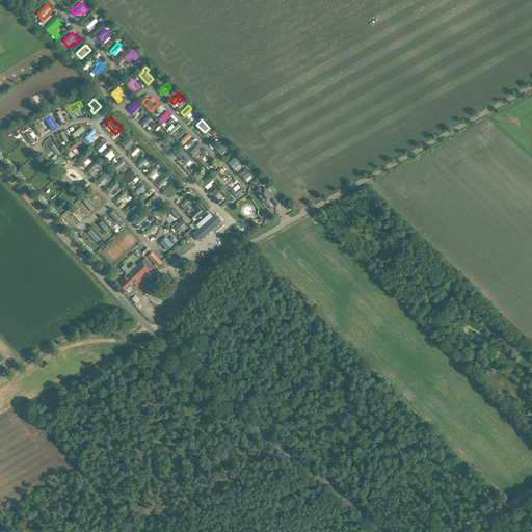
[(41,128),(44,127),(40,122),(34,126),(41,135),(44,132),(41,128)]
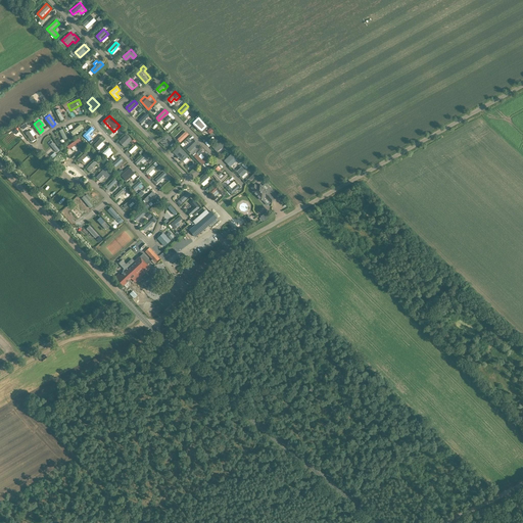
[(170,121),(164,125),(170,130),(179,122),(176,120),(172,124),(170,121)]
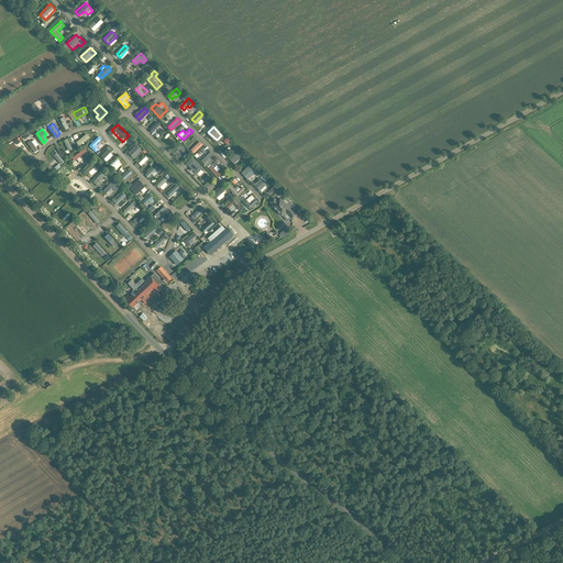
[(96,145),(102,140),(97,134),(87,144),(96,153),(99,150),(96,145)]
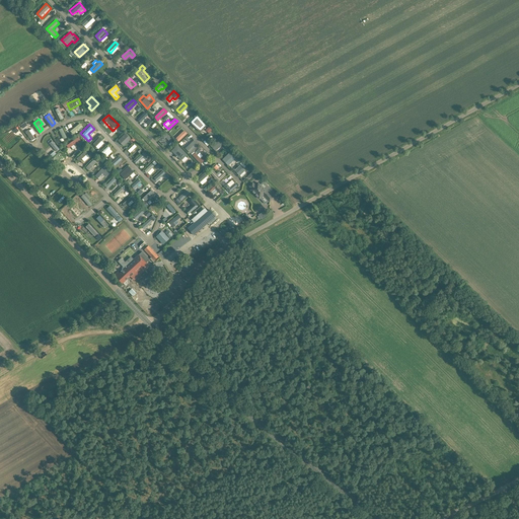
[(35,139),(33,135),(35,134),(31,128),(26,132),(31,141),(35,139)]
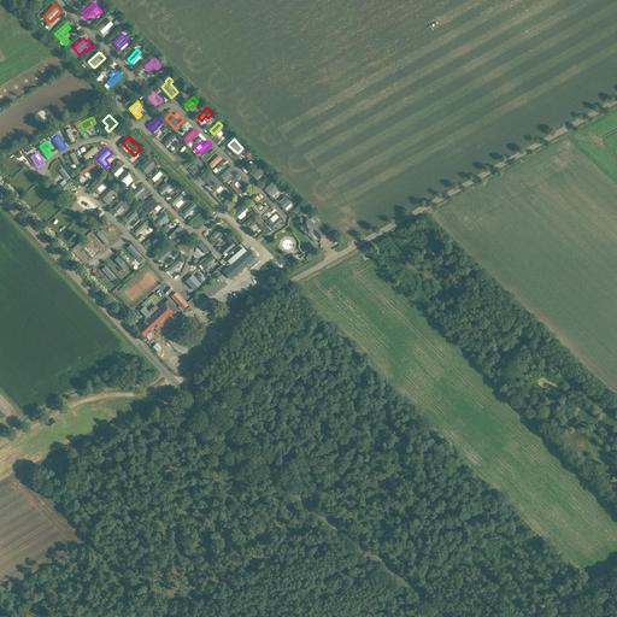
[(74,164),(68,165),(69,170),(80,166),(76,152),(71,153),(74,164)]
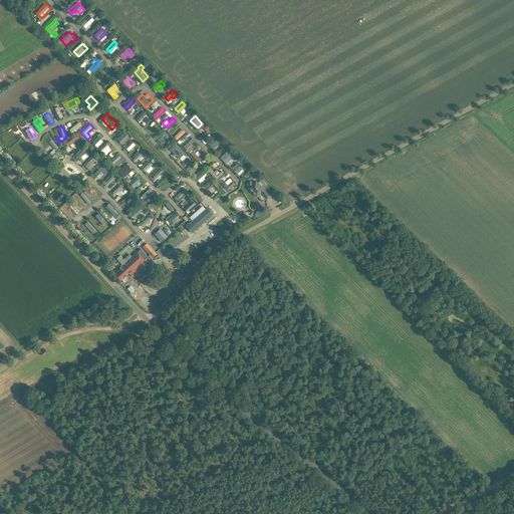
[(165,131),(157,139),(163,144),(165,142),(163,139),(165,137),(168,139),(170,137),(165,131)]
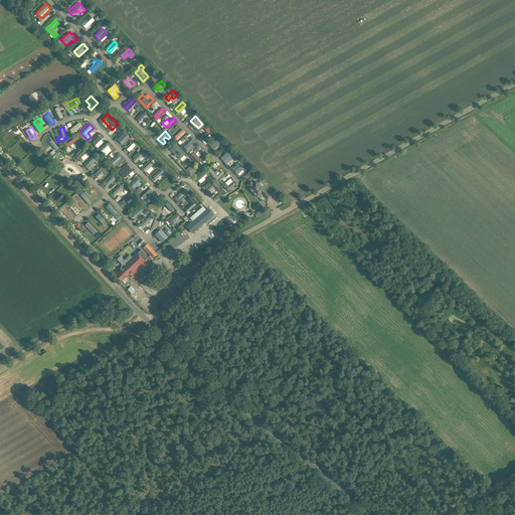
[(123,145),(130,138),(125,132),(117,139),(123,145)]
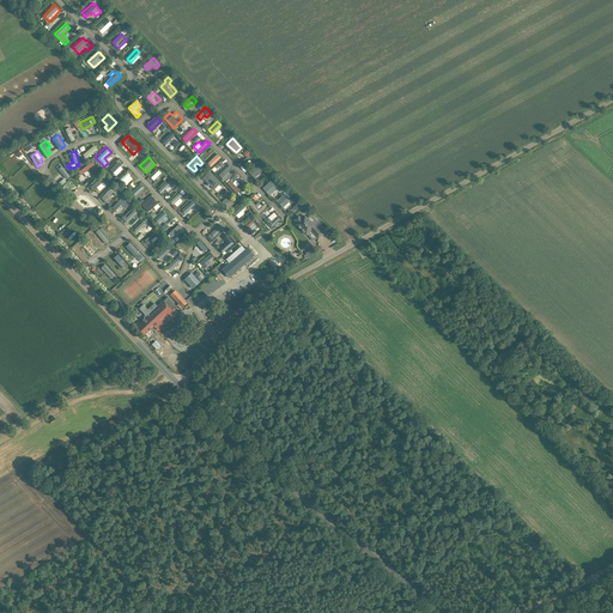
[(220,161),(212,169),(217,174),(225,165),(220,161)]
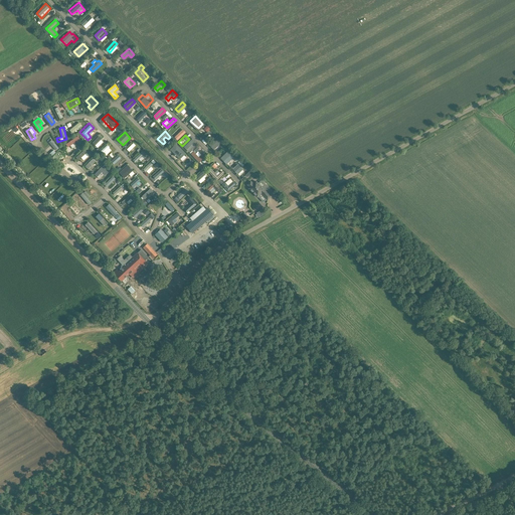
[(99,136),(93,143),(97,145),(102,138),(99,136)]
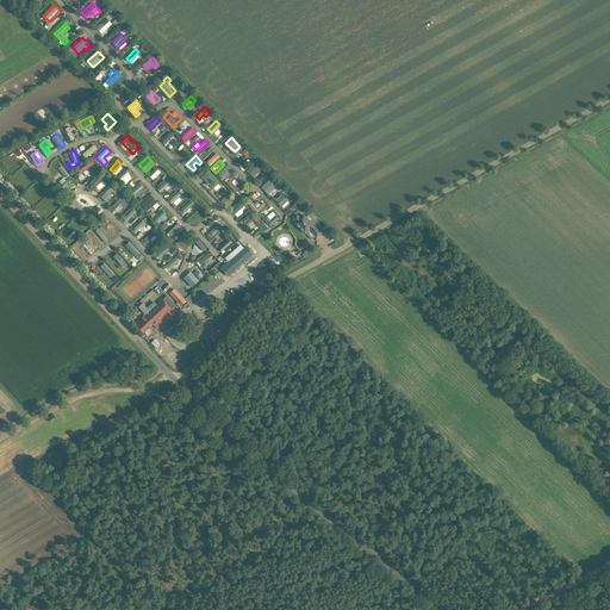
[(256,161),(248,169),(253,174),(261,166),(256,161)]
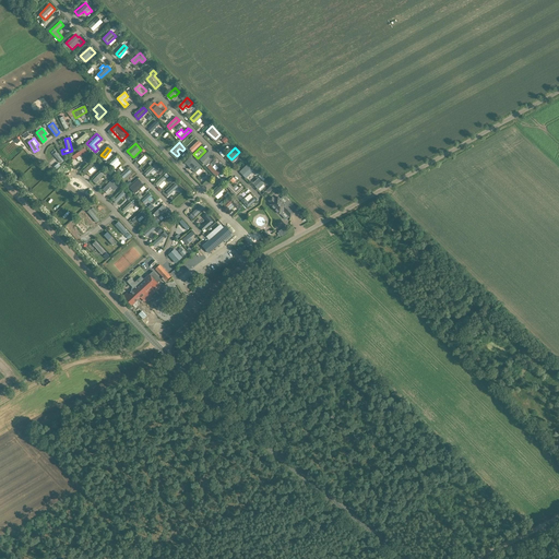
[(56,169),(64,161),(55,150),(50,154),(55,158),(49,163),(56,169)]
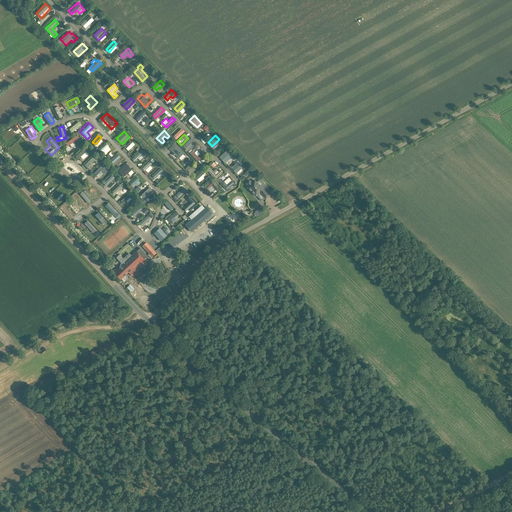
[(192,137),(183,145),(187,148),(195,140),(192,137)]
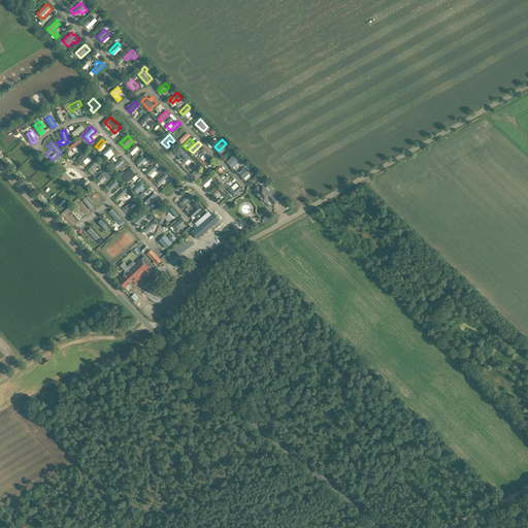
[(73,149),(74,152),(78,150),(75,143),(68,147),(70,151),(73,149)]
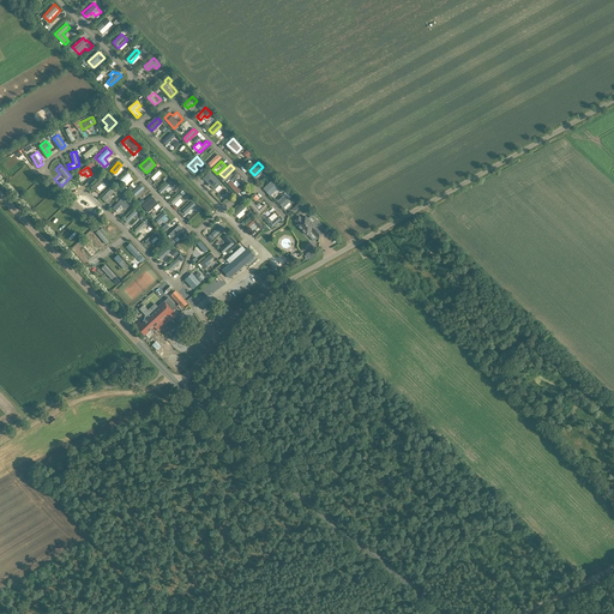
[(210,169),(203,175),(215,187),(221,181),(210,169)]
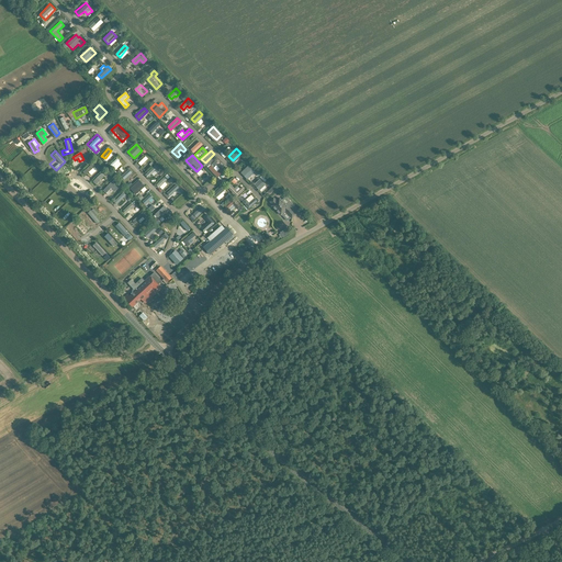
[(145,161),(148,158),(146,156),(139,161),(144,167),(147,164),(145,161)]
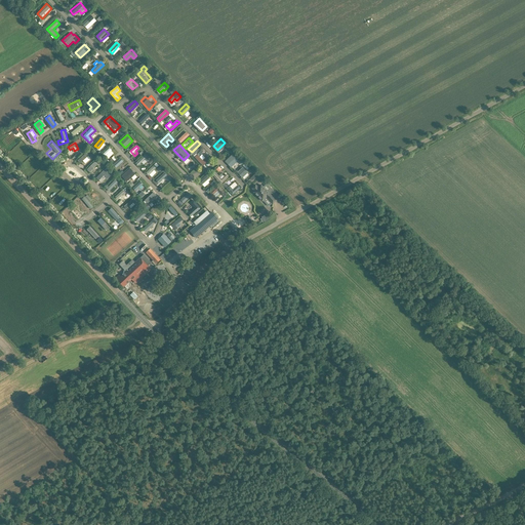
[(103,154),(106,156),(112,150),(110,148),(103,154)]
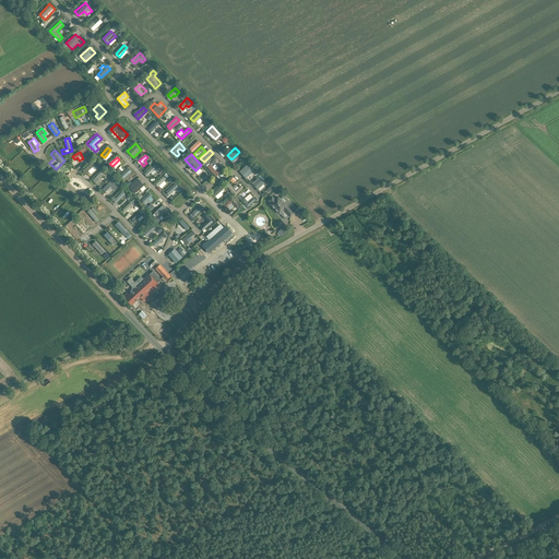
[(249,162),(240,169),(244,173),(247,169),(248,170),(253,165),(249,162)]
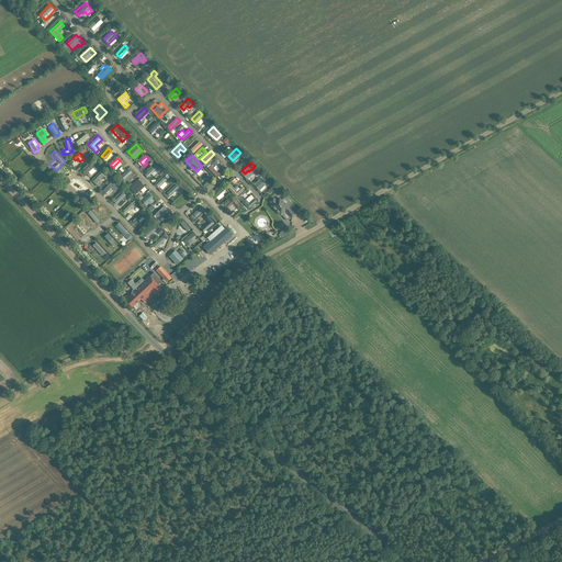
[(83,171),(87,175),(88,172),(91,176),(98,170),(92,164),(83,171)]
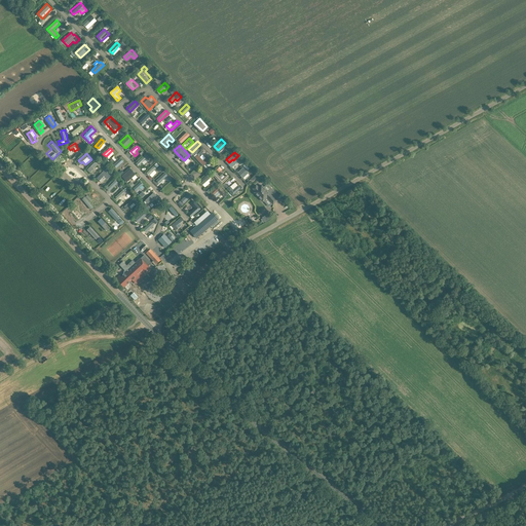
[(203,153),(200,156),(198,154),(195,157),(203,166),(210,160),(203,153)]
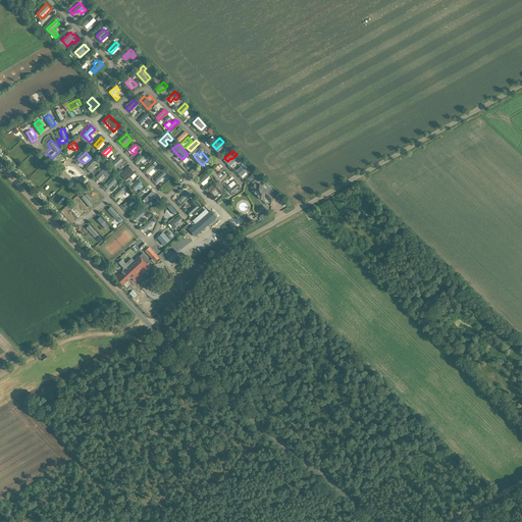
[(142,161),(144,163),(149,158),(144,153),(135,162),(138,164),(142,161)]
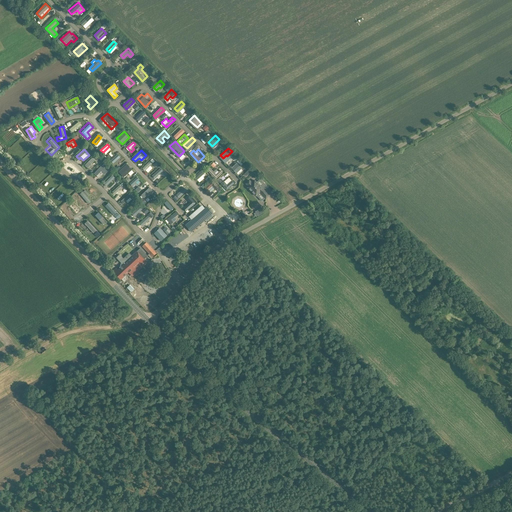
[(117,154),(111,161),(114,164),(120,157),(117,154)]
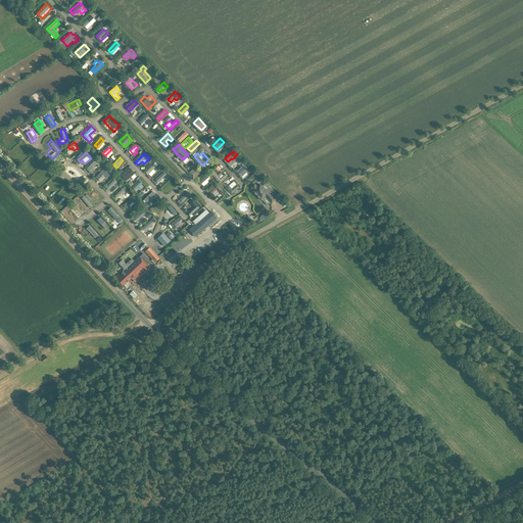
[(94,160),(87,169),(90,172),(97,163),(94,160)]
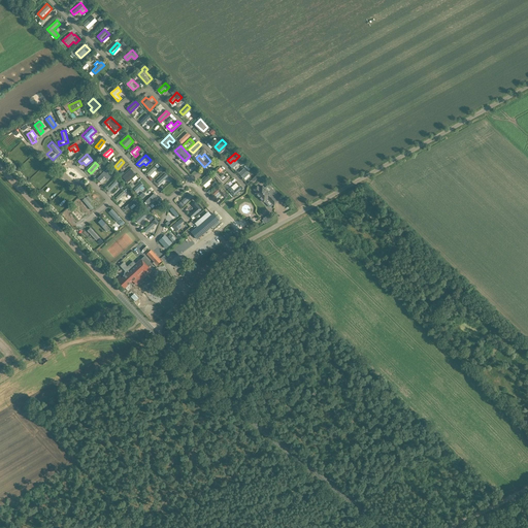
[(153,178),(158,173),(155,171),(158,168),(155,165),(146,173),(153,178)]
